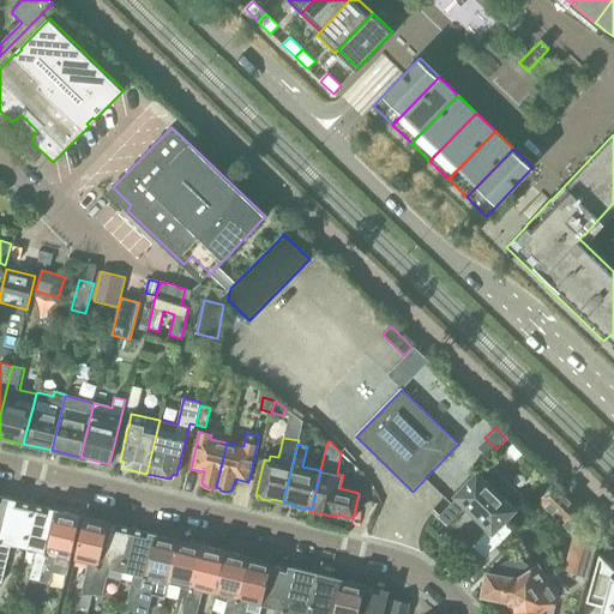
[(495,493),(477,475),(457,497),(458,498),(438,517),(446,525),(468,507),(493,531),(524,499),(523,498),(524,497),(509,482),(507,482),(506,482),(495,493)]
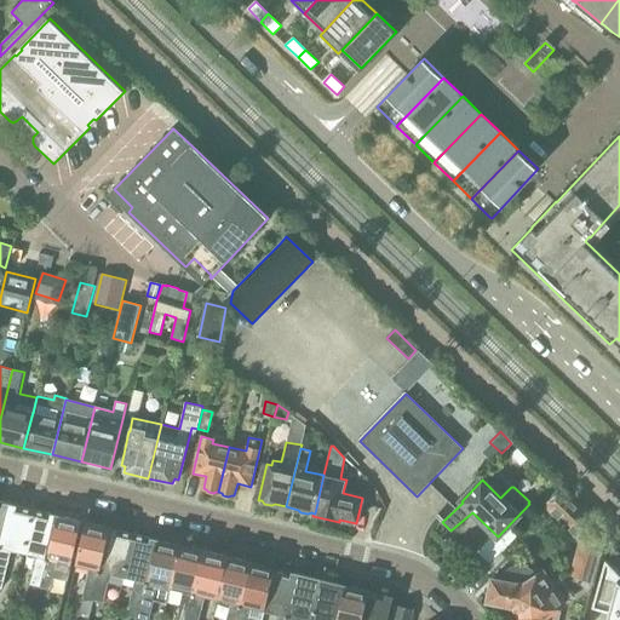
[(543,507),(579,541),(607,530),(561,487),(543,507)]
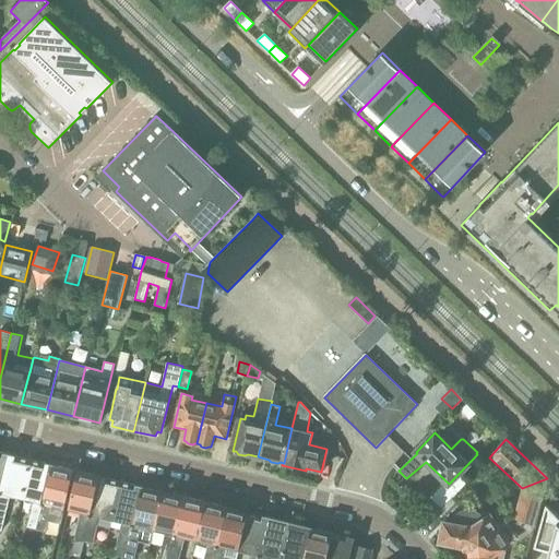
[(0,494),(10,454),(0,452),(0,494)]
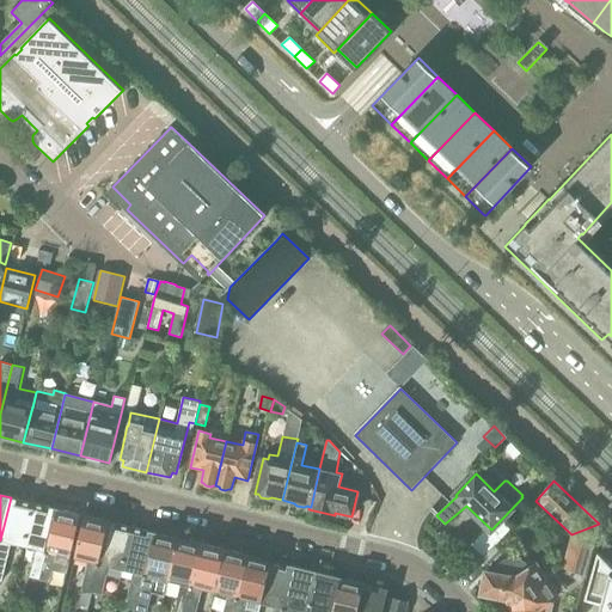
[(35,503),(11,497),(0,540),(0,581),(2,581),(11,543),(24,546),(35,503)]
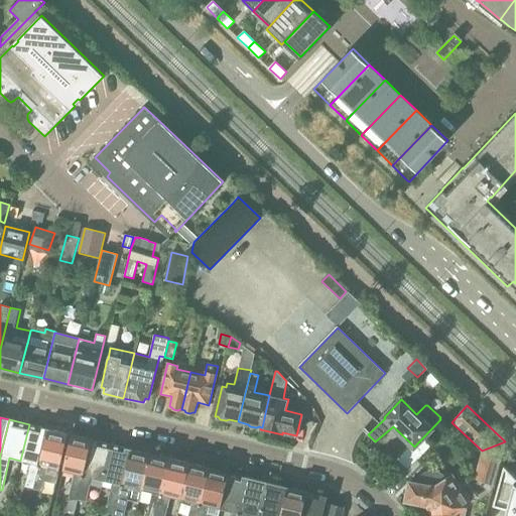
[(29,424),(20,461),(31,463),(24,487),(33,489),(48,429),(29,424)]
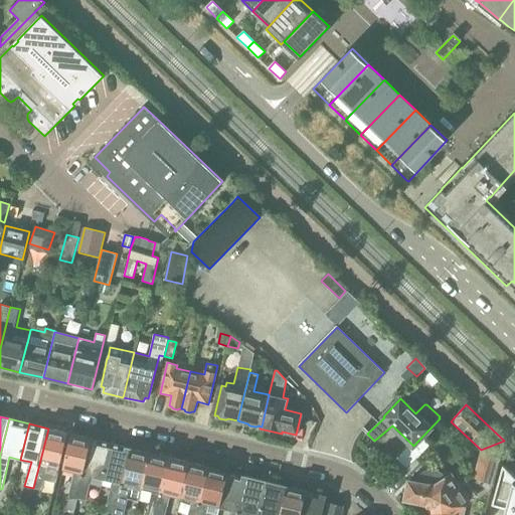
[(48,428),(33,488),(29,505),(38,506),(42,490),(48,466),(59,469),(68,434),(48,428)]
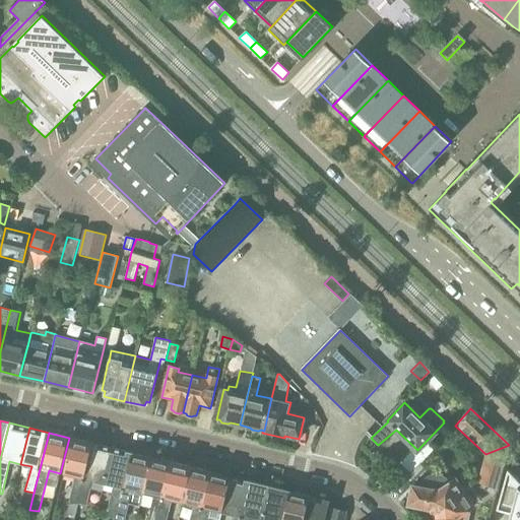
[(93,444),(72,439),(63,474),(75,477),(69,502),(67,514),(75,516),(78,504),(79,504),(93,444)]
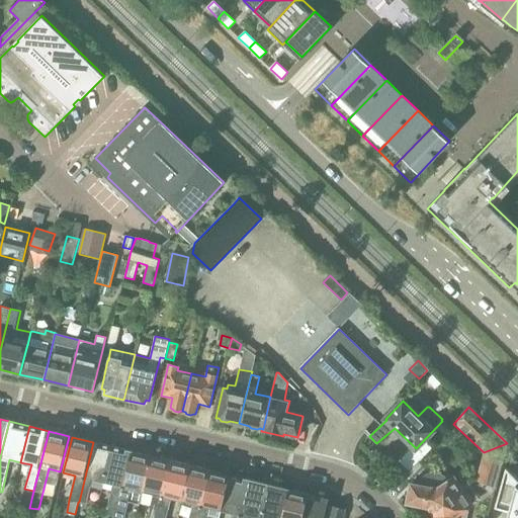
[(103,483),(112,446),(93,442),(79,502),(87,503),(90,487),(101,490),(103,483)]
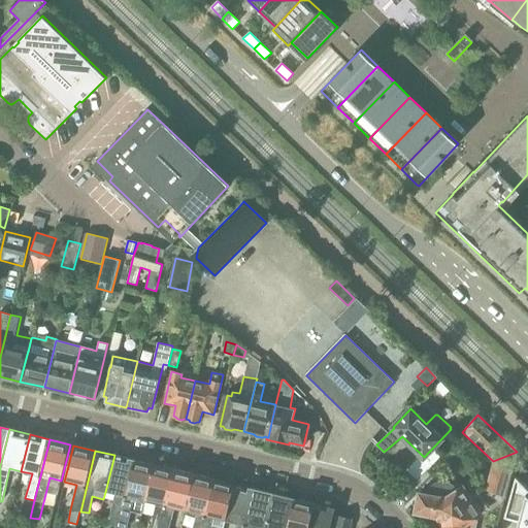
[(517,452),(493,461),(485,490),(504,496),(517,452)]
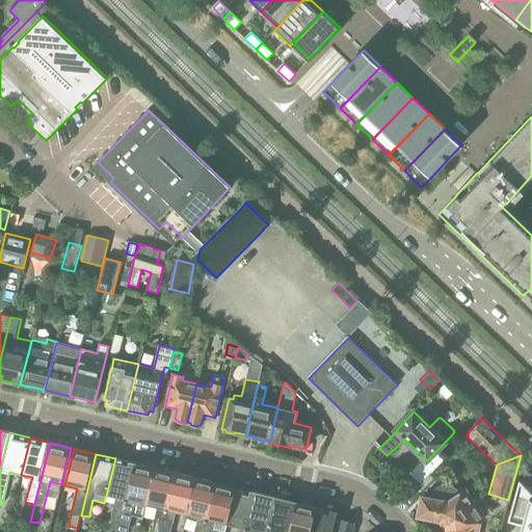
[(106,496),(116,498),(110,519),(111,520),(109,529),(118,531),(134,463),(115,458),(106,496)]
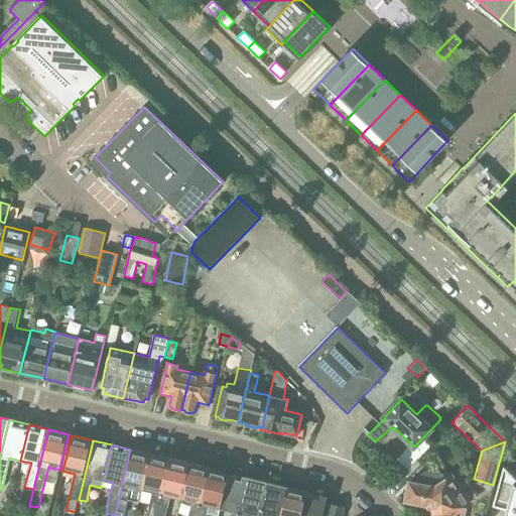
[(139,501),(142,490),(150,455),(130,449),(115,515),(119,515),(124,515),(128,499),(139,501)]
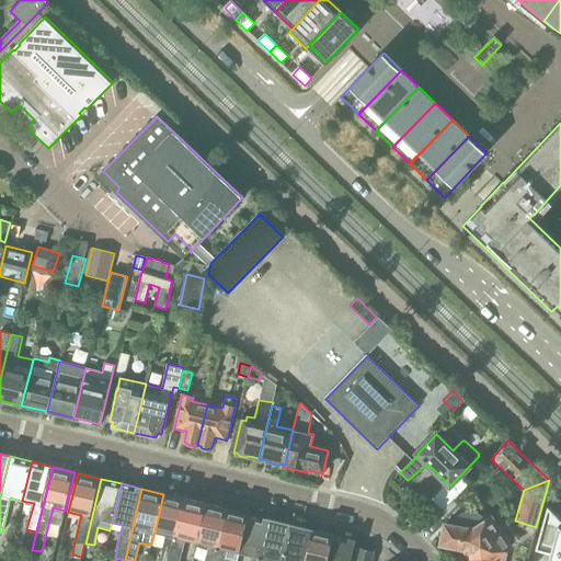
[(163,494),(155,533),(165,535),(167,536),(160,560),(169,560),(185,499),(163,494)]
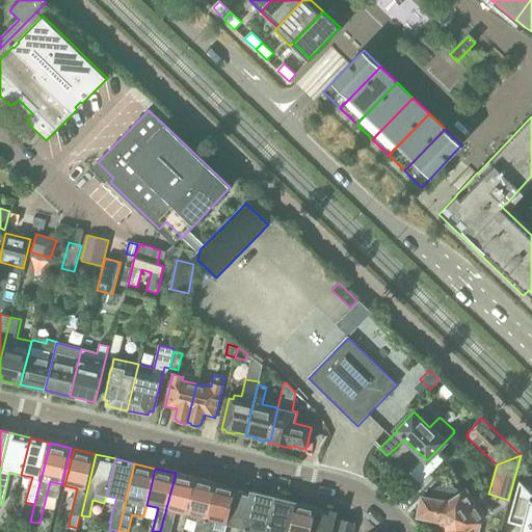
[(170,531),(177,512),(187,514),(195,478),(176,473),(160,531),(170,531)]
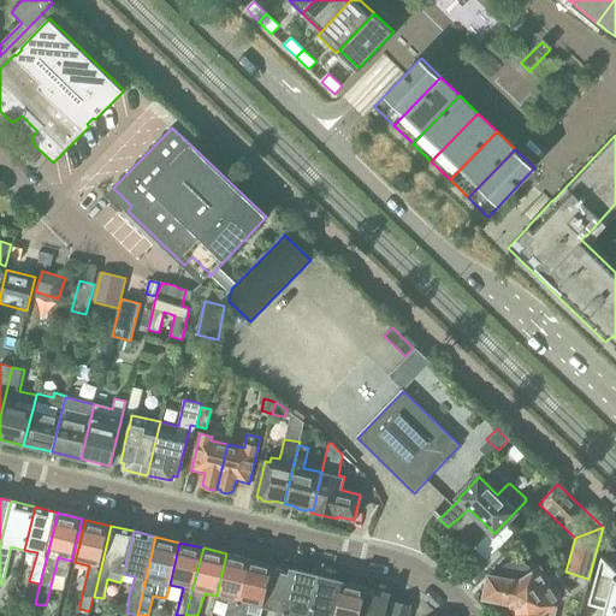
[(235,615),(249,558),(226,554),(217,596),(229,599),(224,615),(235,615)]
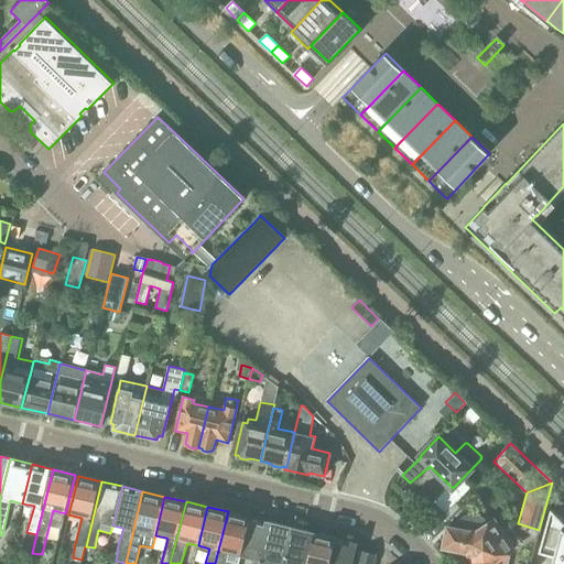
[(563,563),(563,520),(551,508),(540,551),(555,555),(552,563),(563,563)]
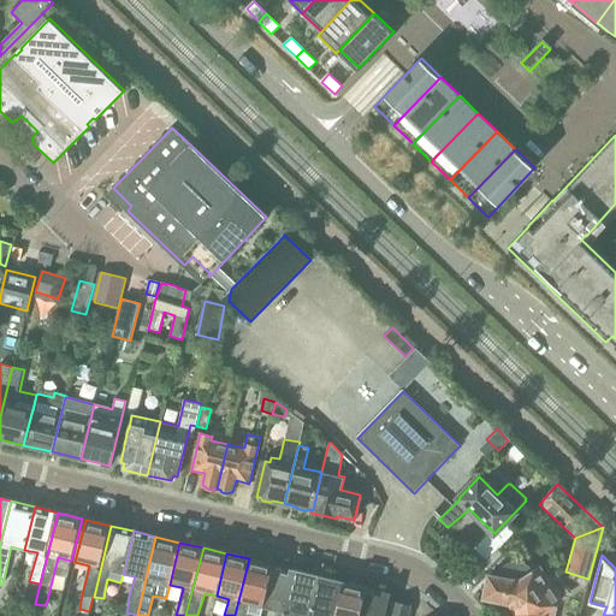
[(249,558),(235,615),(247,615),(248,615),(253,615),(260,615),(264,608),(262,608),(272,564),(249,558)]
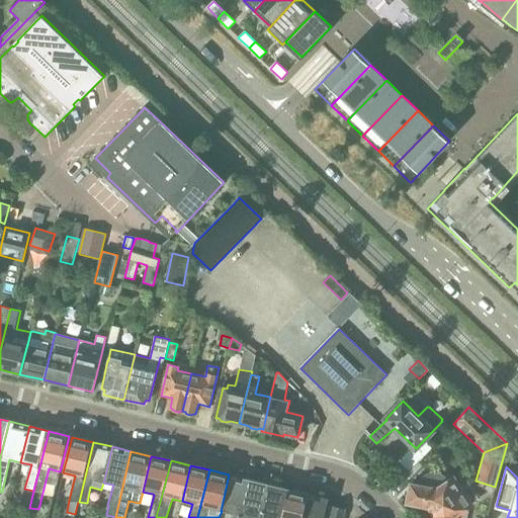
[(221,511),(222,511),(233,513),(231,517),(241,517),(250,480),(229,475),(221,511)]
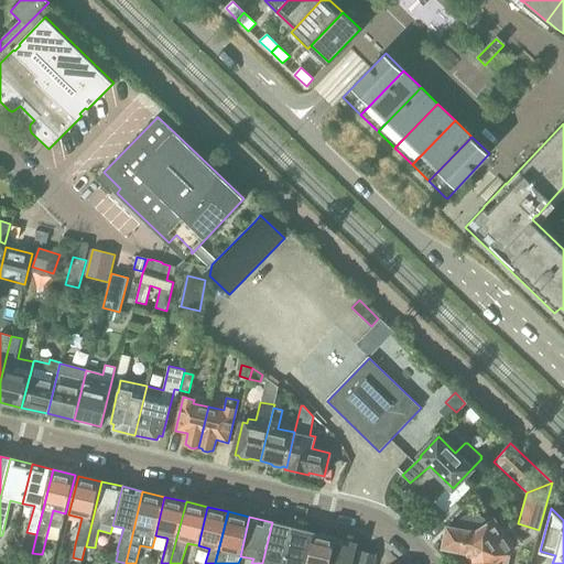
[(469,556),(513,528),(514,527),(513,525),(512,523),(500,531),(492,520),(475,532),(447,528),(444,543),(448,549),(466,552),(469,556)]
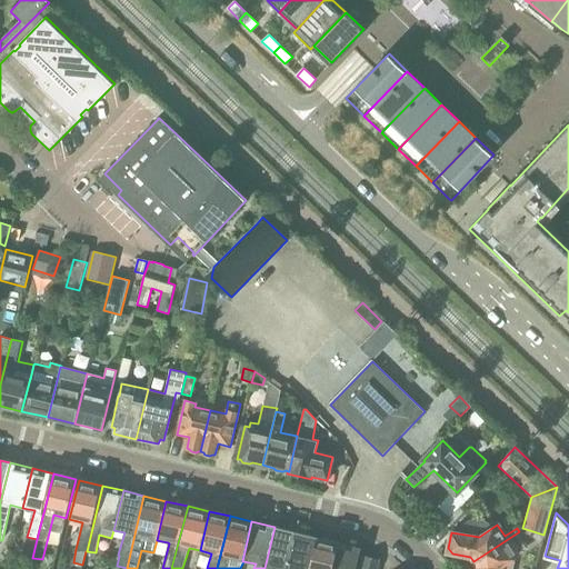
[(265,568),(273,568),(275,568),(276,568),(286,568),(296,532),(275,527),(265,568)]
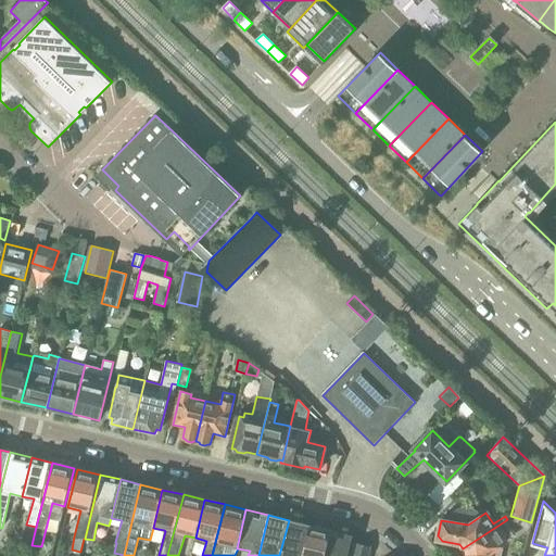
[(289,520),(279,555),(302,555),(310,525),(289,520)]
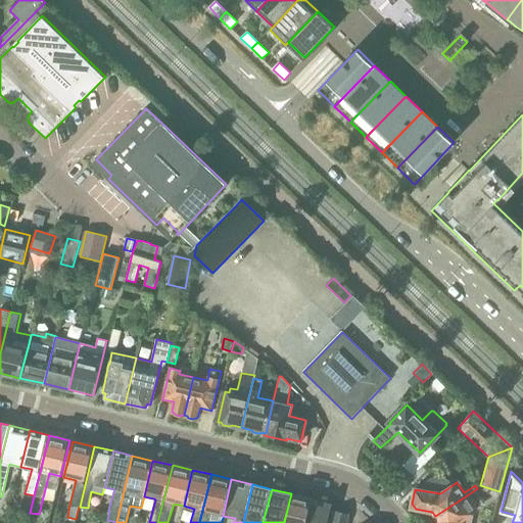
[(485,504),(476,489),(435,516),(439,521),(438,522),(470,522),(473,513),(485,504)]
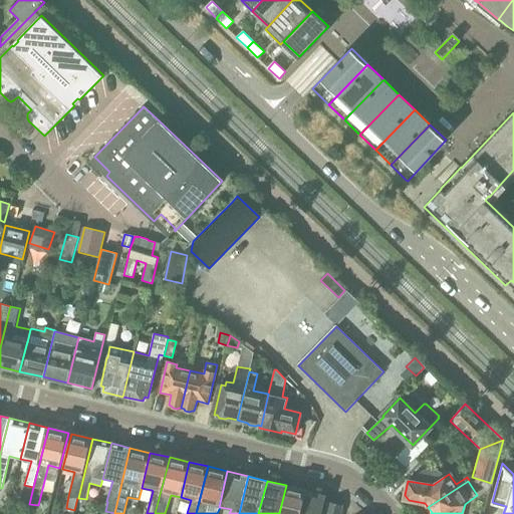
[(299,513),(305,490),(286,485),(279,513),(299,513)]
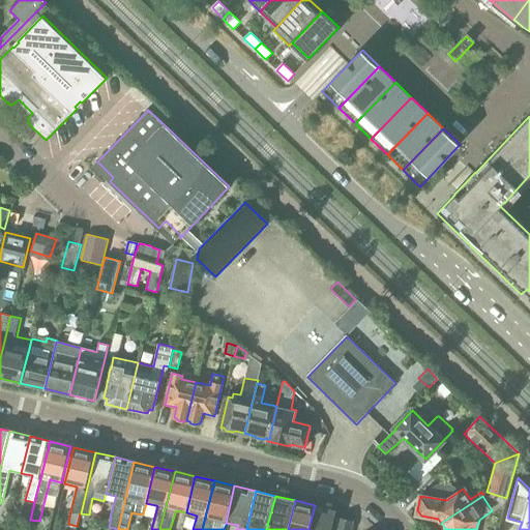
[(315,505),(308,529),(330,529),(335,510),(315,505)]
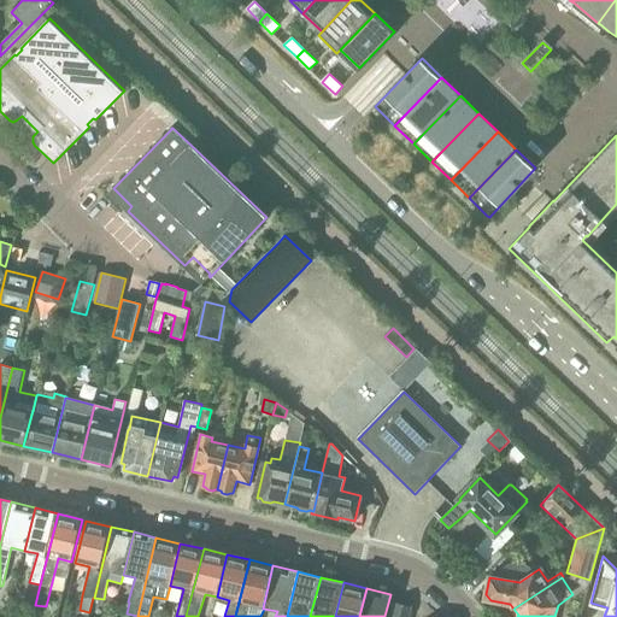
[(409,616),(412,606),(394,603),(391,616),(409,616)]
